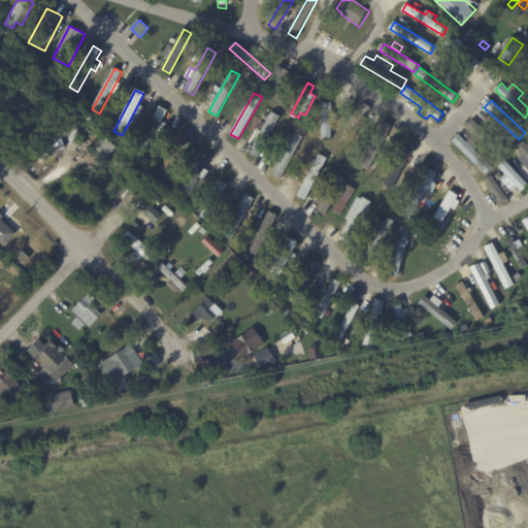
[(371,107),(352,143),(344,139),(364,103),(371,107)]
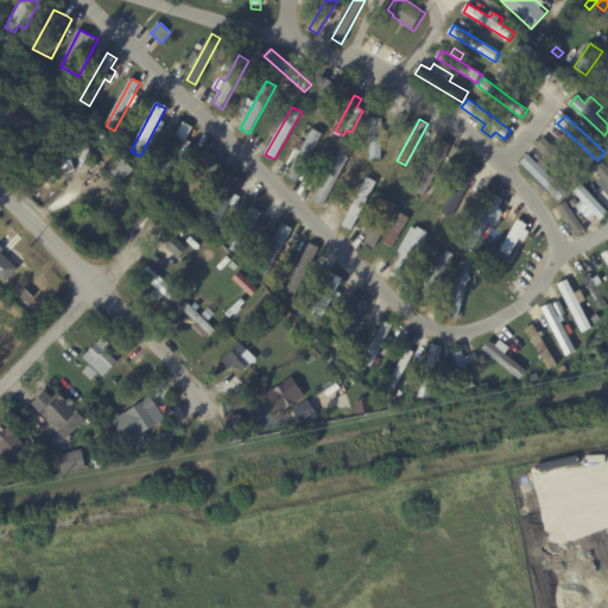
[(384,120),(384,132),(391,132),(391,141),(382,141),(382,159),(373,159),(373,120),(384,120)]
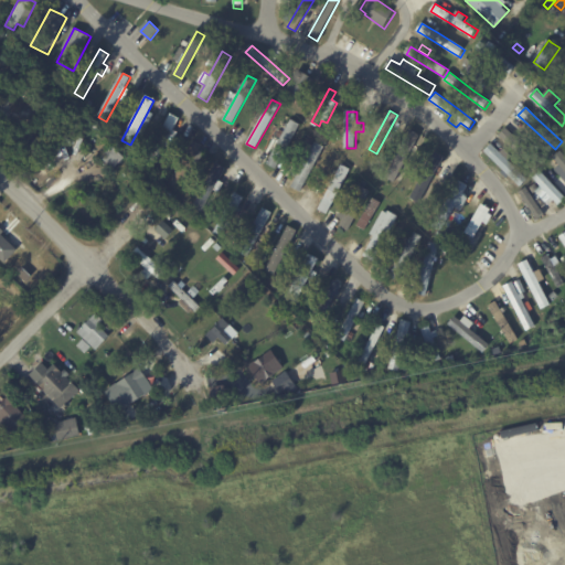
[(180,118),(180,119),(159,160),(149,156),(171,114),(180,118)]
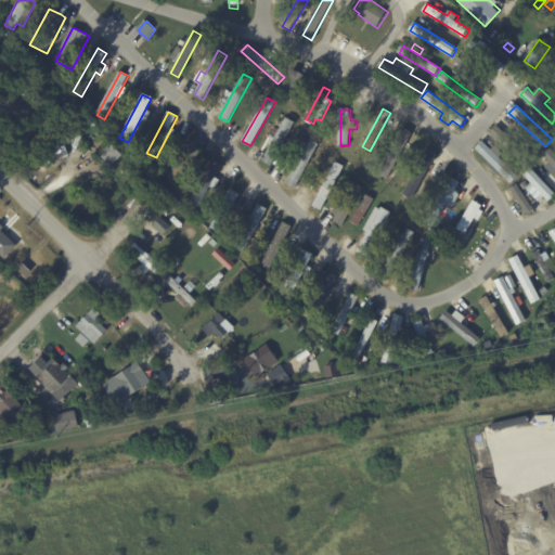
[(296,123),(272,166),(263,162),(274,141),(269,138),(272,132),(278,134),(286,117),(296,123)]
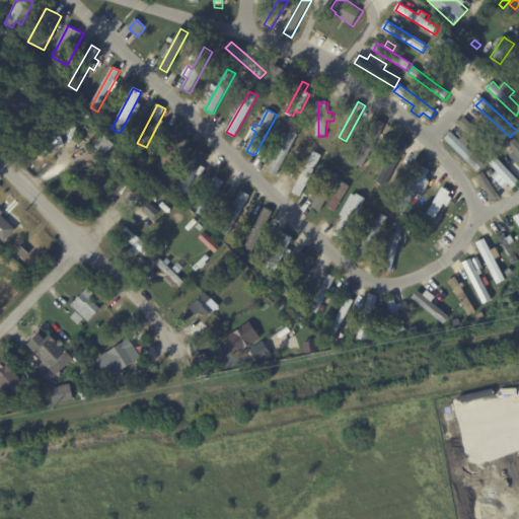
[(294,117),(300,120),(296,125),(291,121),(294,117)]
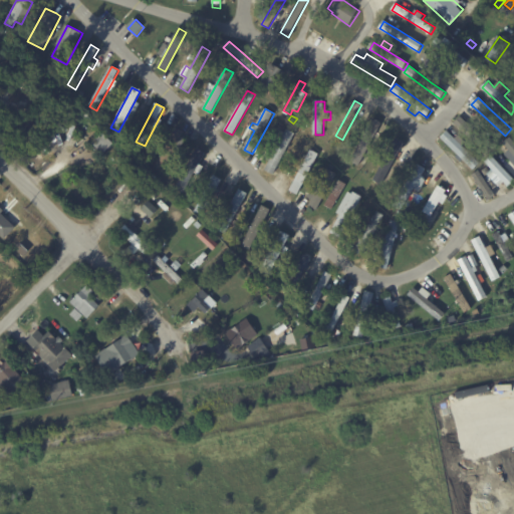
[(465,122),(492,150),(487,156),(455,123),(460,117),(465,122)]
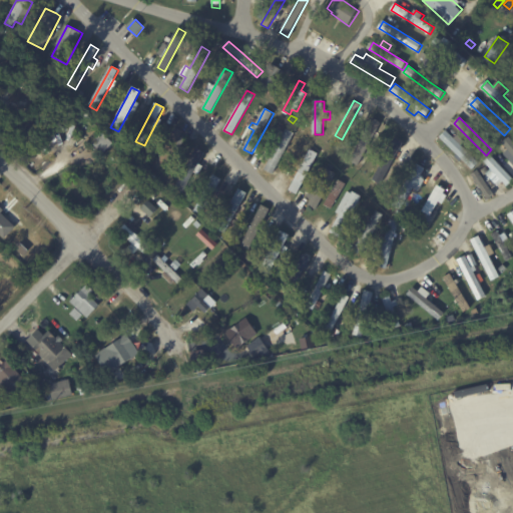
[(381,123),(359,166),(351,162),(373,118),(381,123)]
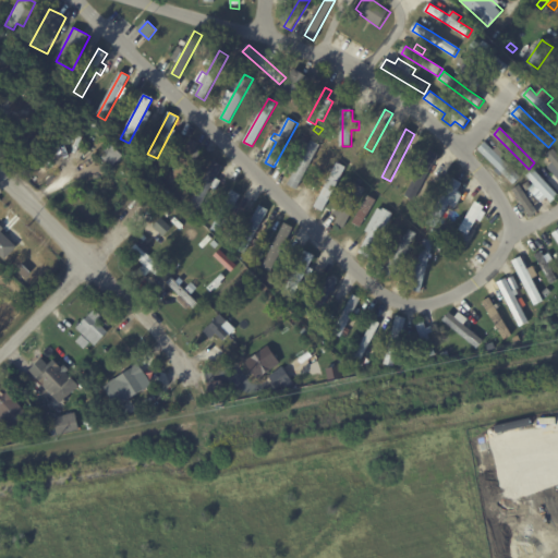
[(199,147),(180,186),(170,182),(192,140),(202,144),(199,147)]
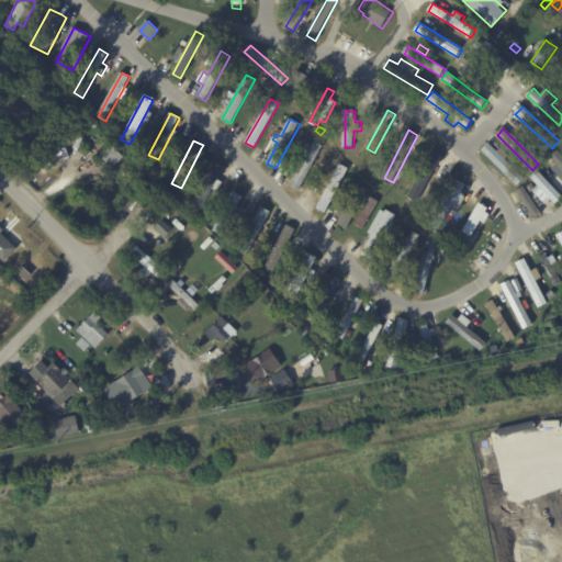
[(323,146),(300,190),(291,184),(314,141),(323,146)]
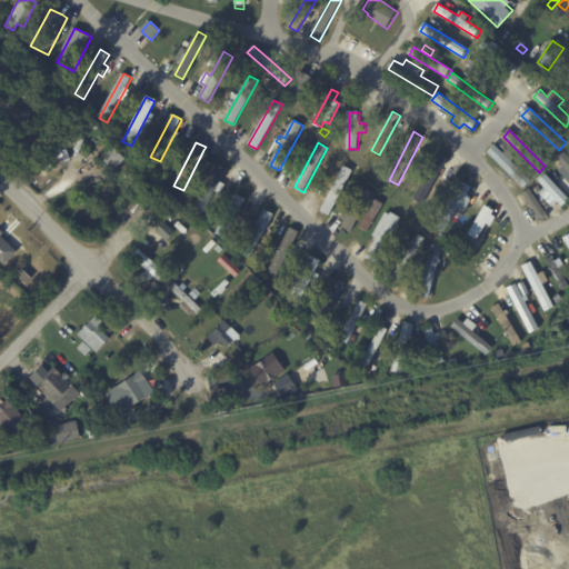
[(509,159),(532,181),(525,188),(489,153),(496,146),(509,159)]
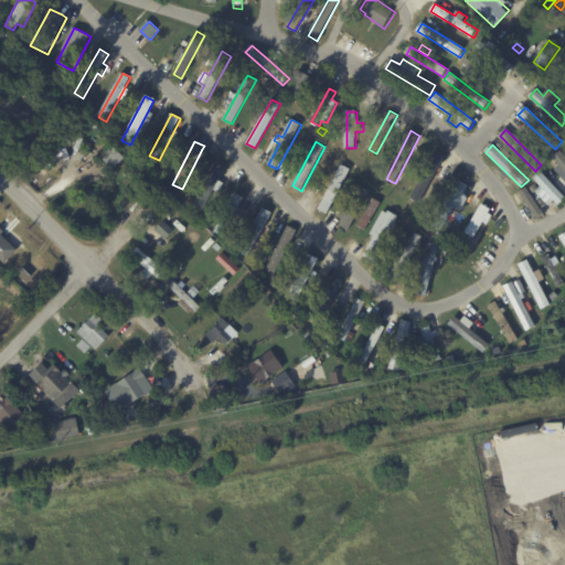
[(114,147),(126,158),(115,170),(103,159),(114,147)]
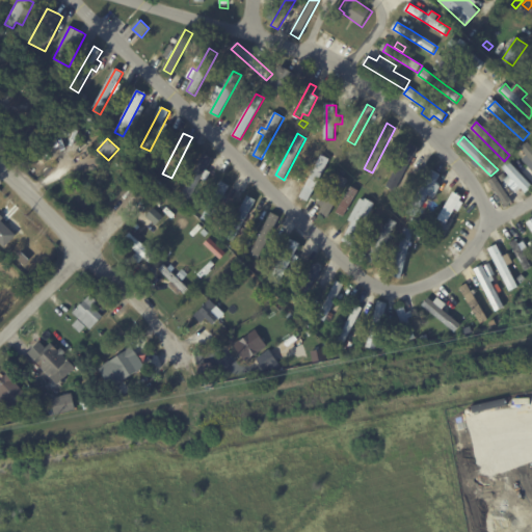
[(531,143),(531,168),(517,154),(530,141),(531,143)]
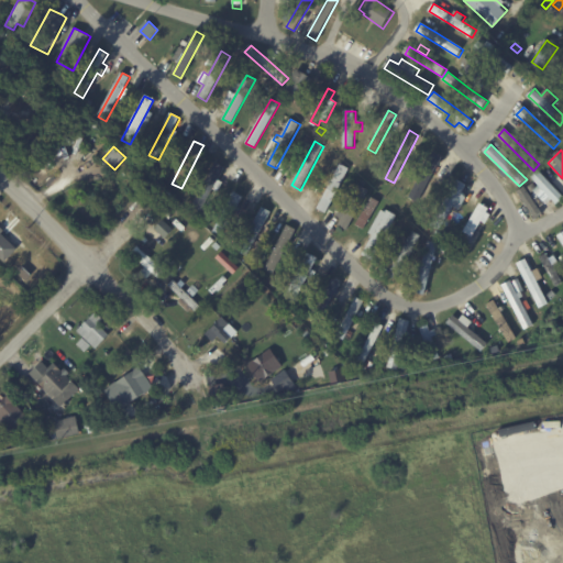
[(442,157),(418,202),(409,198),(433,153),(442,157)]
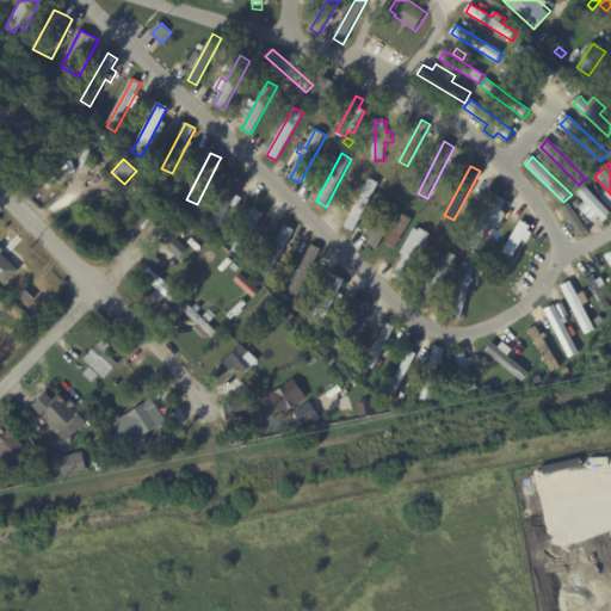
[(242,184),(217,230),(208,226),(234,177),(244,183),(242,184)]
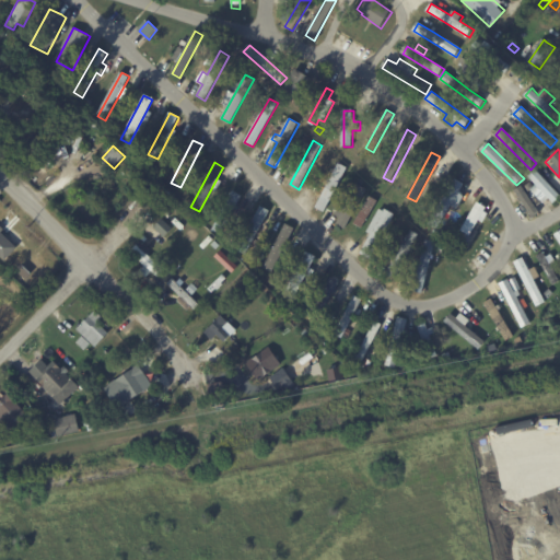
[(348,170),(325,214),(316,209),(323,197),(318,195),(321,190),(325,193),(339,165),(348,170)]
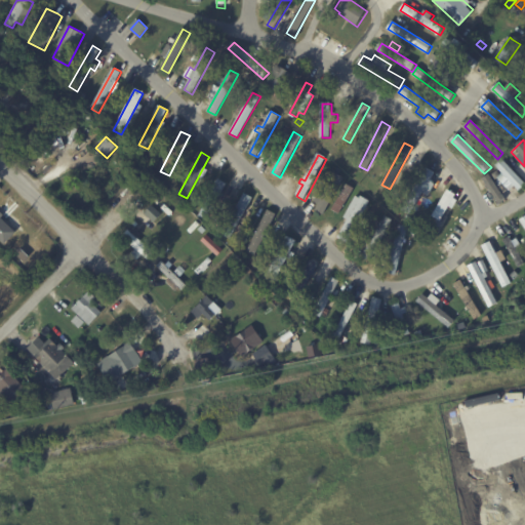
[(512,169),(524,183),(524,186),(520,191),(519,191),(516,194),(507,185),(511,182),(495,165),(502,159),(512,169)]
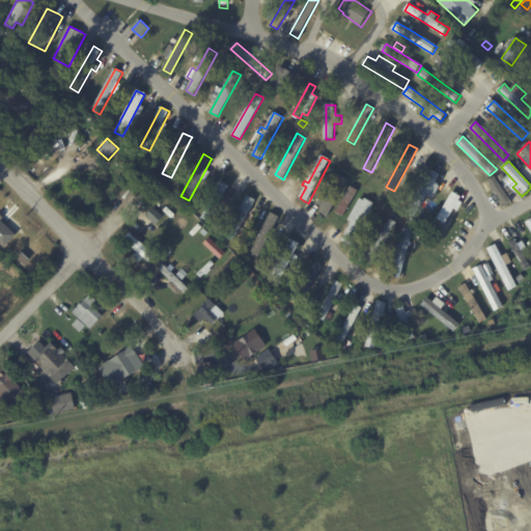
[(439,185),(441,186),(434,198),(427,195),(414,217),(407,213),(432,170),(440,174),(436,183),(439,185)]
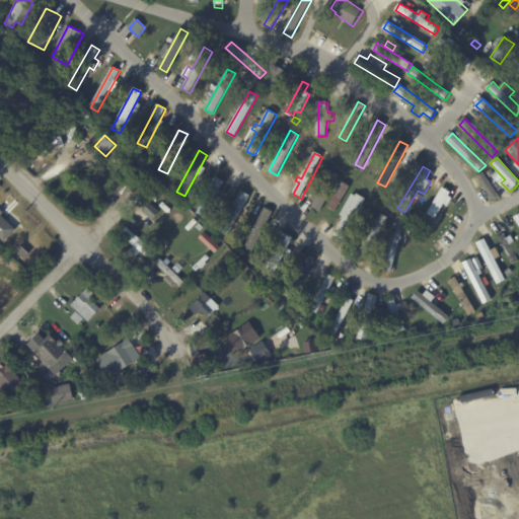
[(344,172),(321,213),(313,208),(318,198),(313,195),(318,186),(323,189),(336,167),(344,172)]
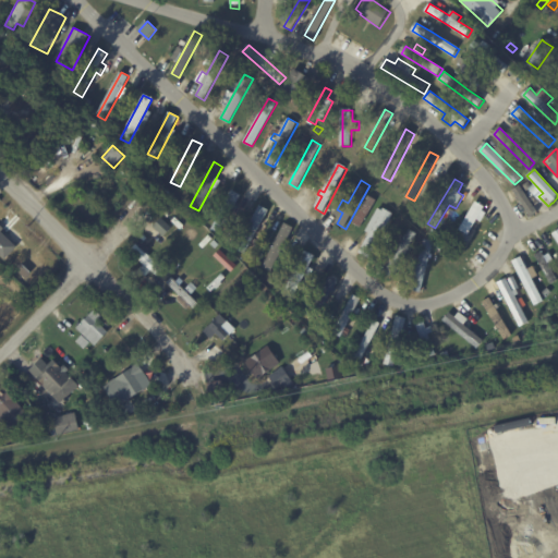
[(534,189),(528,192),(524,185),(531,182),(534,189)]
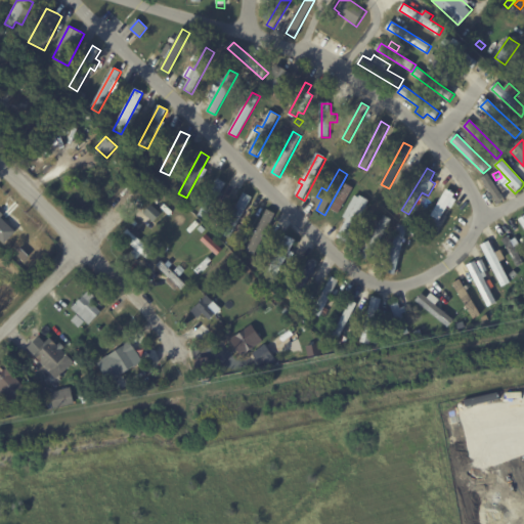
[(226,183),(208,220),(199,215),(217,179),(226,183)]
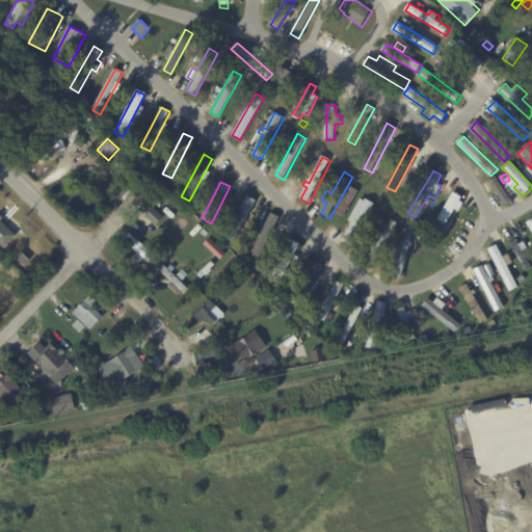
[(460,200),(450,217),(455,220),(450,230),(445,227),(439,238),(430,233),(454,191),(462,196),(460,200)]
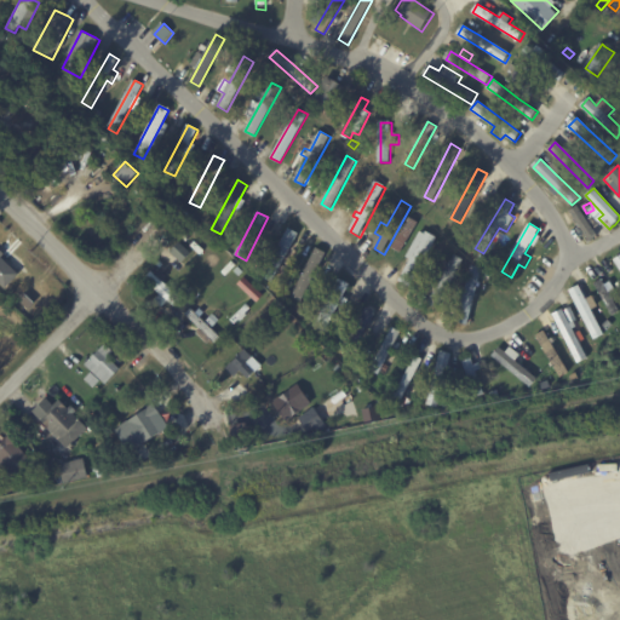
[(298,234),(271,283),(263,279),(290,229),(298,234)]
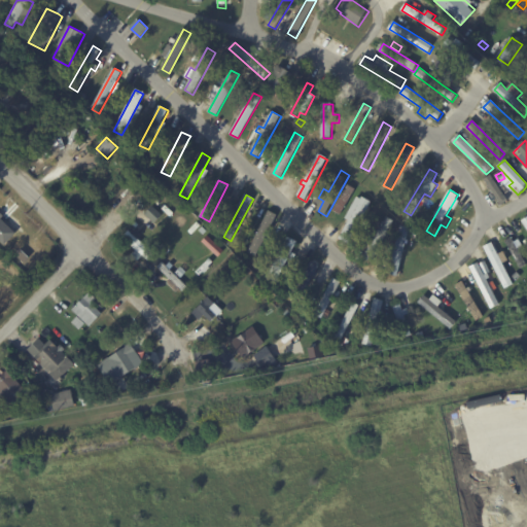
[(374,201),(350,245),(342,240),(347,231),(342,227),(346,218),(352,221),(365,197),(374,201)]
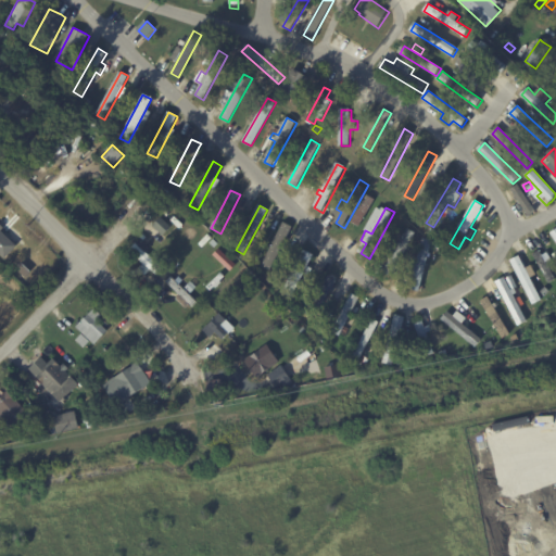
[(169,219),(173,215),(182,224),(179,227),(169,219)]
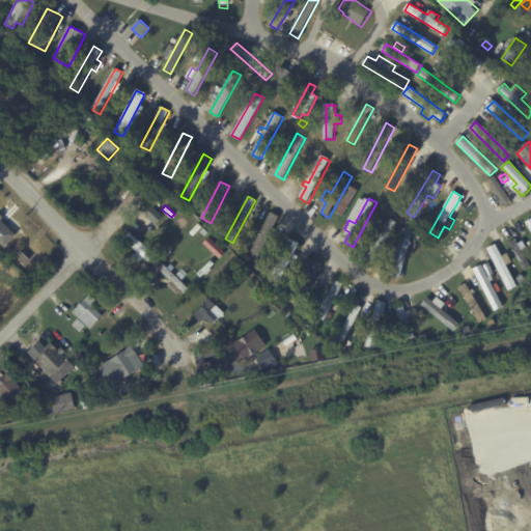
[(144,214),(151,206),(163,217),(156,225),(144,214)]
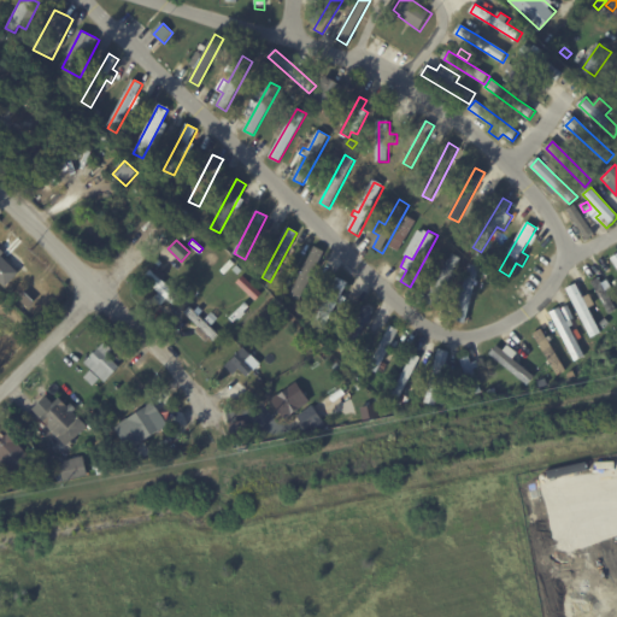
[(318,263),(300,300),(292,295),(315,250),(323,253),(318,263)]
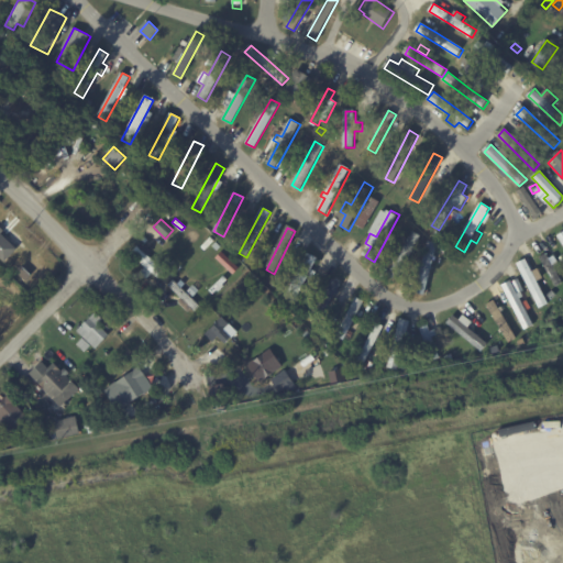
[(421,236),(398,280),(388,276),(412,231),(421,236)]
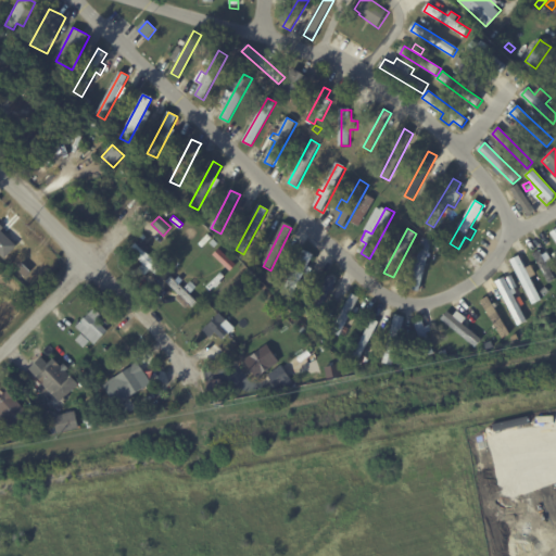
[(433,229),(441,234),(438,239),(430,235),(433,229)]
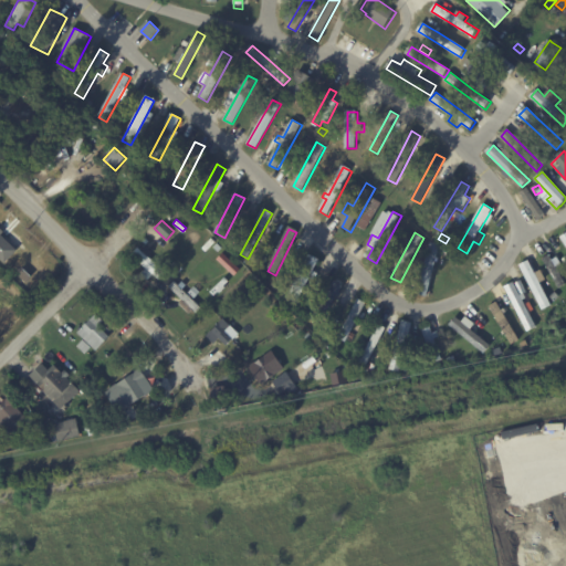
[(201,247),(210,238),(215,241),(205,251),(201,247)]
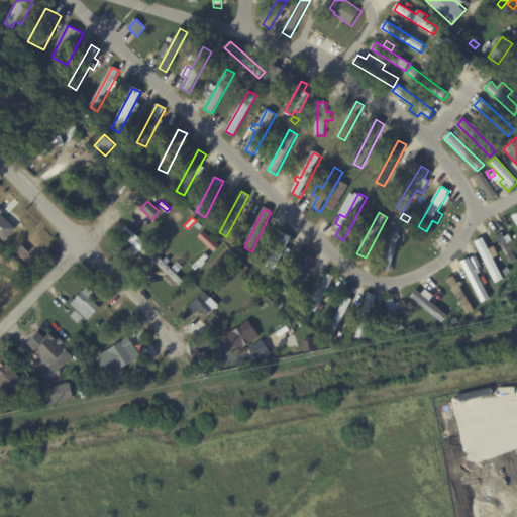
[(194,224),(197,221),(202,225),(199,229),(194,224)]
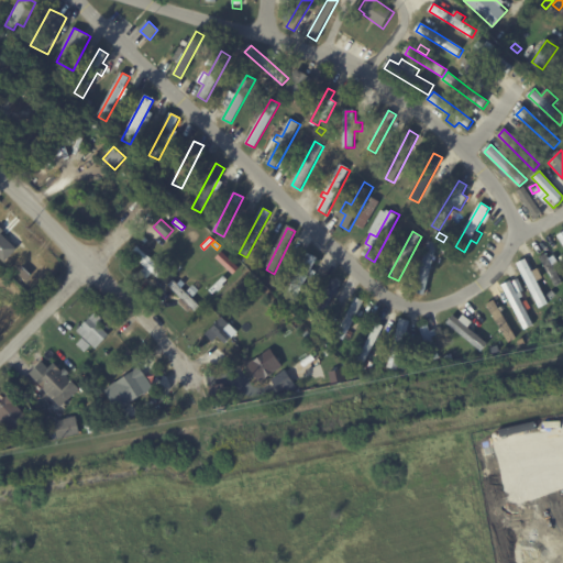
[(145,245),(150,250),(146,254),(163,271),(158,276),(130,250),(134,244),(140,249),(143,244),(145,245)]
